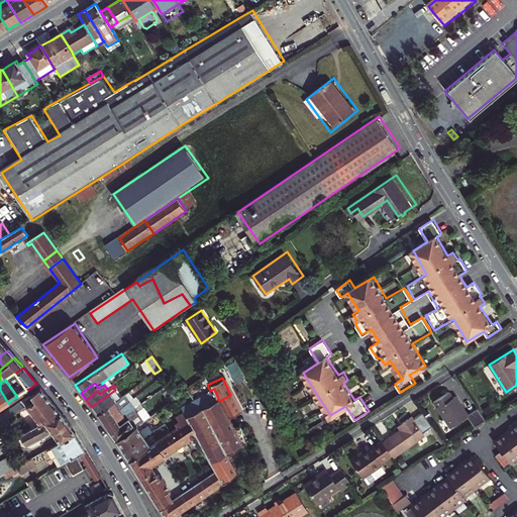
[(26,405),(38,424),(44,420),(59,412),(49,400),(40,388),(29,395),(33,400),(26,405)]
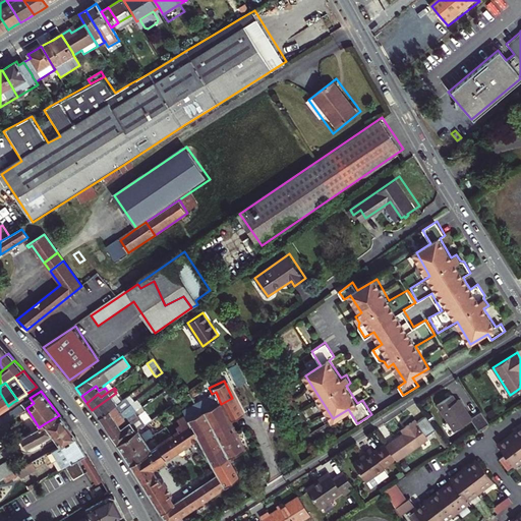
[(243,450),(237,437),(229,419),(241,414),(232,398),(221,404),(216,392),(212,394),(195,401),(203,413),(199,415),(189,419),(197,436),(197,439),(205,452),(213,466),(228,459),(243,450)]
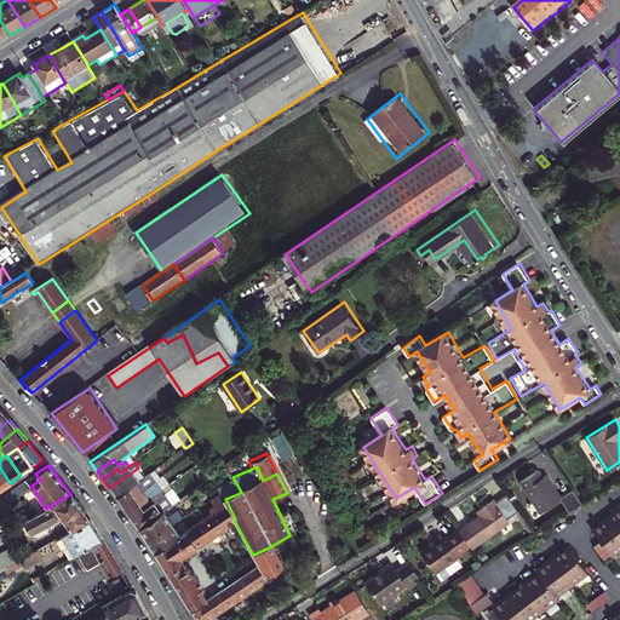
[(0,489),(10,483),(0,468),(0,489)]
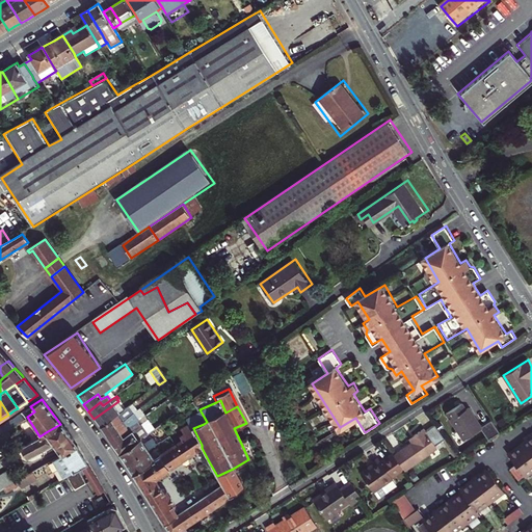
[(98,425),(117,411),(123,407),(118,401),(94,419),(98,425)]
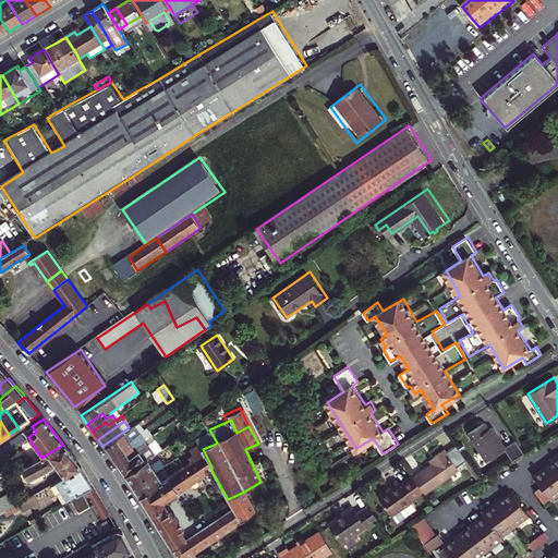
[(506,449),(511,459),(522,452),(523,450),(516,439),(505,445),(492,425),(488,427),(484,421),(475,425),(468,431),(486,461),(506,449)]
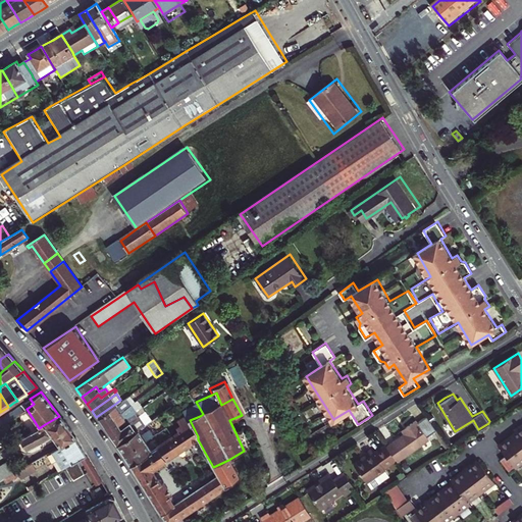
[(23,411),(27,409),(34,404),(30,399),(20,405),(23,411)]
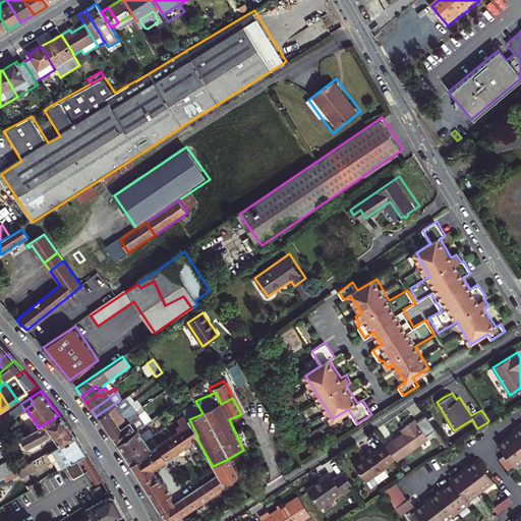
[(101,422),(104,426),(113,419),(112,417),(119,412),(130,404),(126,398),(116,405),(98,418),(101,422)]
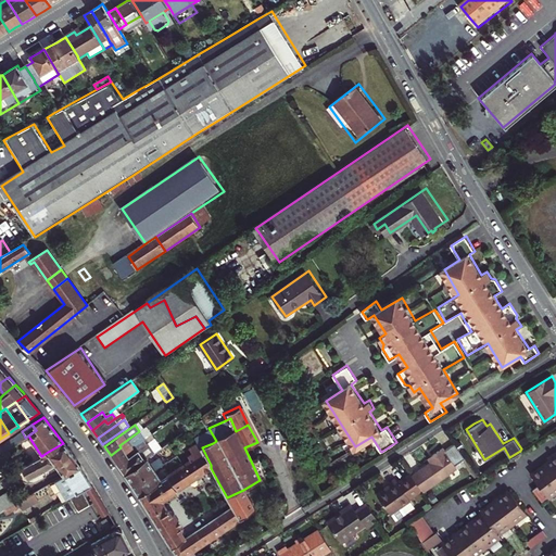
[(124,432),(123,430),(102,444),(104,446),(124,432)]
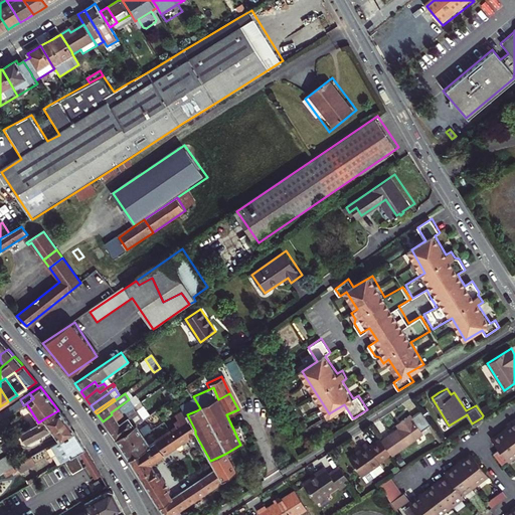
[(20,399),(11,405),(15,410),(16,410),(19,408),(23,405),(20,399)]
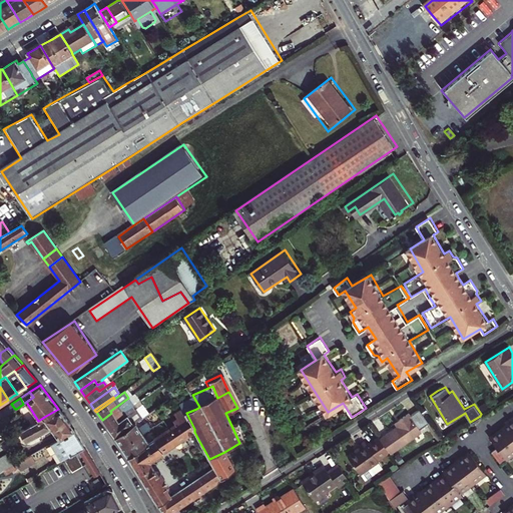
[(128,398),(117,406),(110,411),(111,413),(102,420),(104,424),(107,427),(117,421),(115,419),(132,407),(134,405),(128,398)]
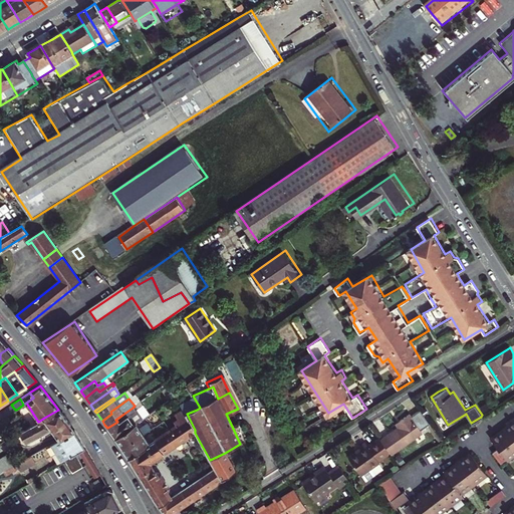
[(21,411),(18,413),(28,428),(38,422),(26,403),(23,405),(19,408),(21,411)]
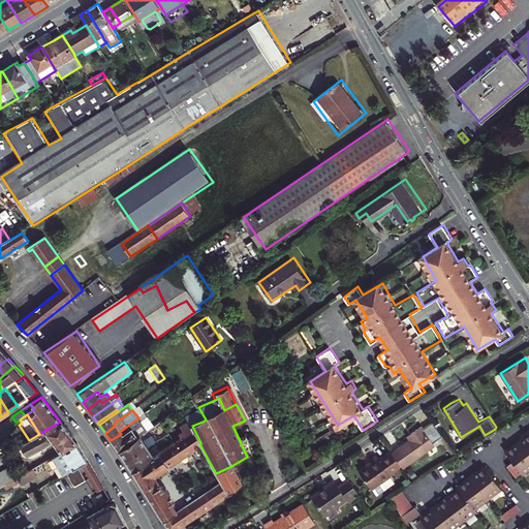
[(0,424),(0,429),(1,431),(16,422),(11,416),(0,424)]
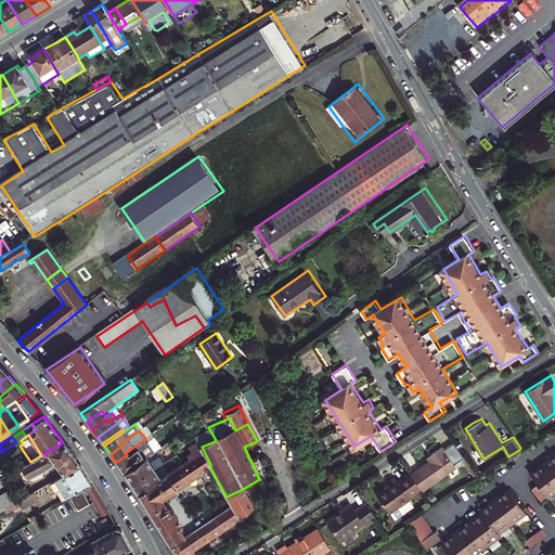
[(146,443),(143,440),(125,453),(127,455),(129,457),(146,443)]
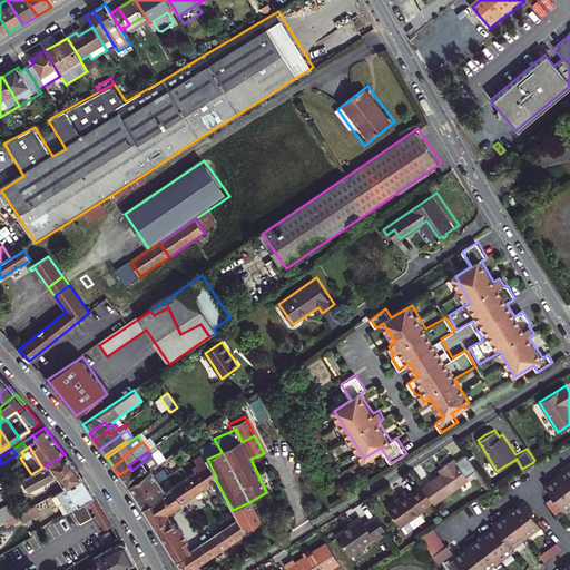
[(28,490),(35,487),(57,474),(64,483),(66,487),(67,485),(82,477),(74,465),(65,454),(49,463),(42,468),(31,474),(21,479),(28,490)]
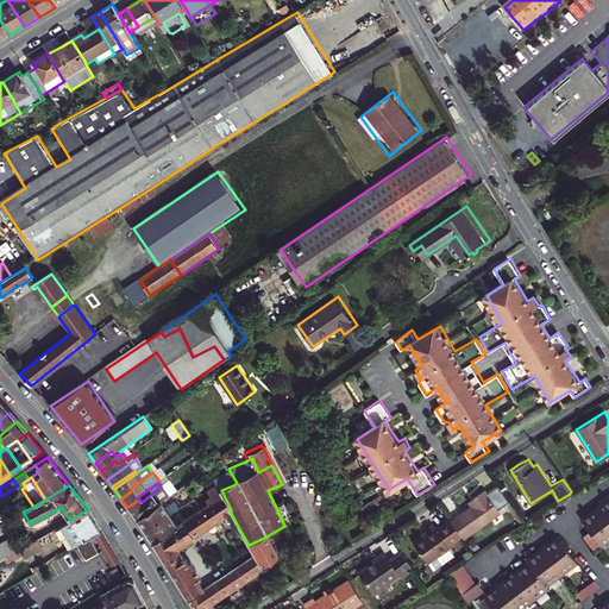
[(137,520),(162,502),(170,496),(163,485),(161,487),(142,502),(139,500),(127,507),(132,514),(137,520)]
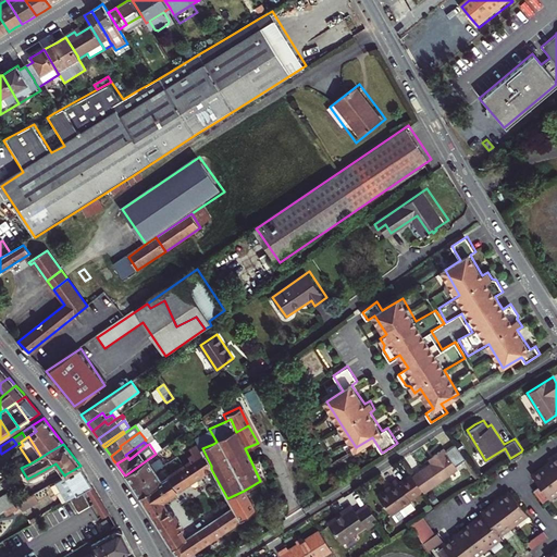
[(160,500),(211,466),(202,448),(200,444),(192,449),(197,459),(182,469),(162,482),(150,491),(140,497),(151,516),(164,508),(160,500)]
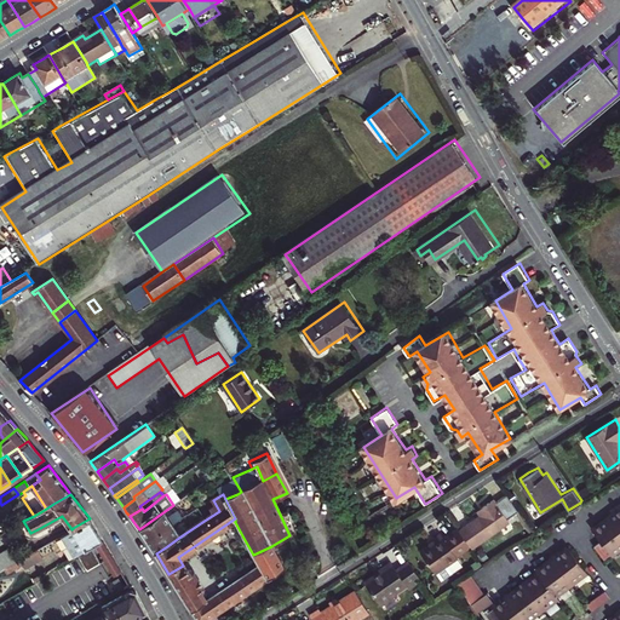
[(509,495),(498,501),(509,518),(521,511),(509,495)]
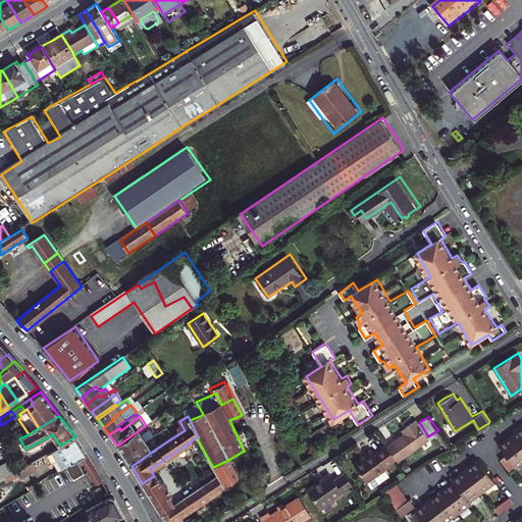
[(430,439),(428,436),(419,422),(417,420),(408,426),(410,429),(405,433),(397,438),(386,445),(398,460),(398,461),(430,439)]
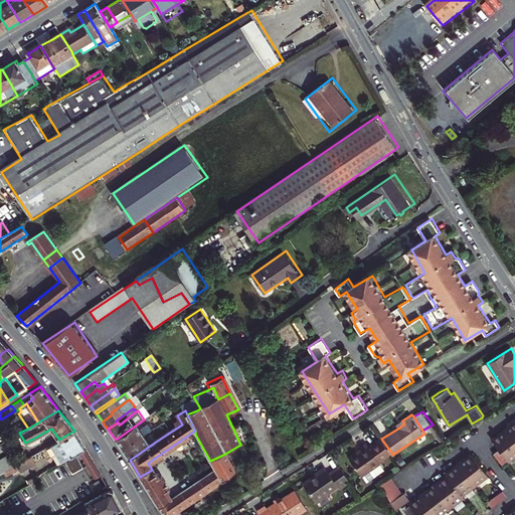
[(505,430),(514,442),(514,422),(513,425),(505,430)]
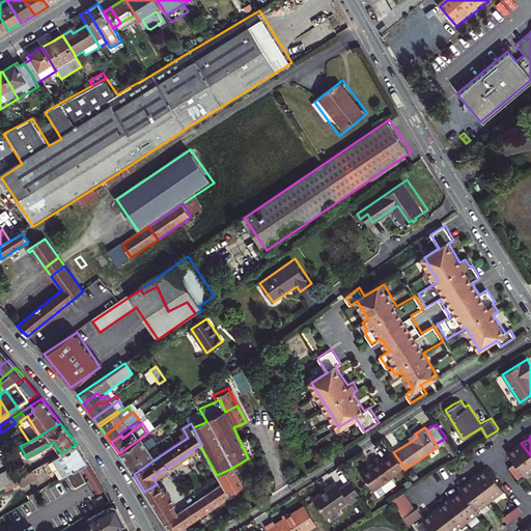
[(134,474),(143,468),(137,457),(148,449),(145,445),(141,438),(119,453),(127,464),(134,474)]
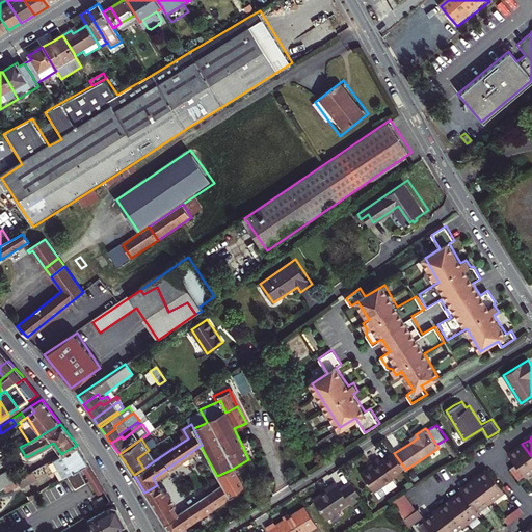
[(154,441),(145,446),(149,450),(157,444),(154,441)]
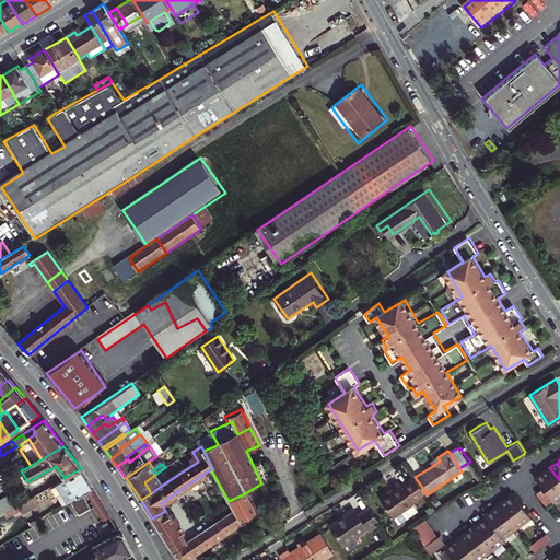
[(544,504),(559,493),(559,480),(549,467),(544,471),(536,476),(535,477),(541,487),(535,491),(544,504)]
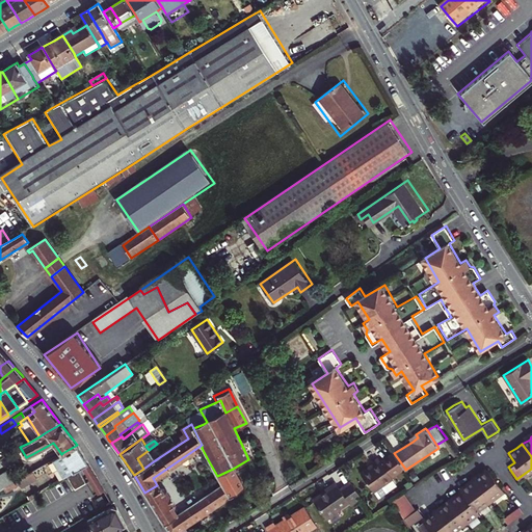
[(83,453),(77,445),(62,453),(74,471),(81,467),(82,466),(89,462),(83,453)]
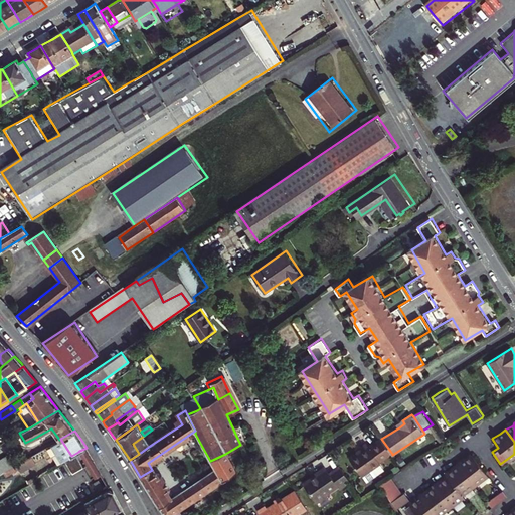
[(139,454),(150,446),(144,436),(133,444),(139,454)]
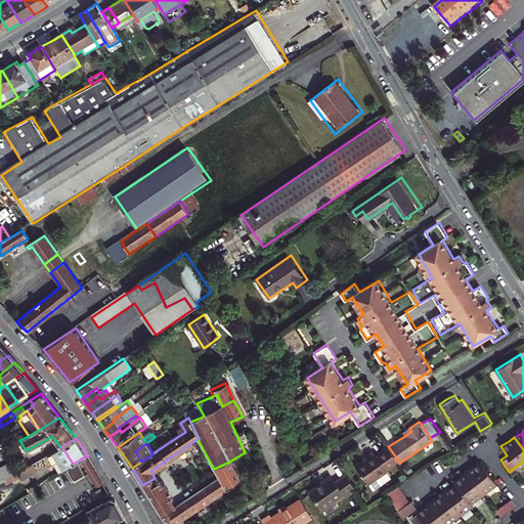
[(357,467),(374,491),(393,479),(387,470),(399,462),(388,446),(387,444),(375,452),(367,456),(368,460),(357,467)]
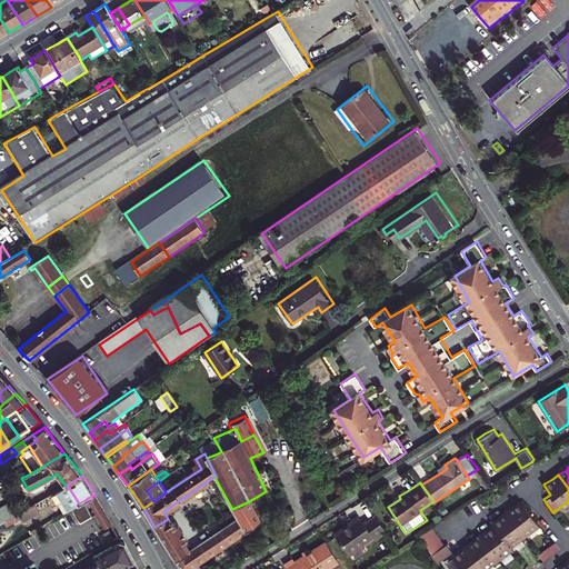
[(79,503),(67,485),(66,486),(57,491),(67,509),(71,507),(75,506),(79,503)]
